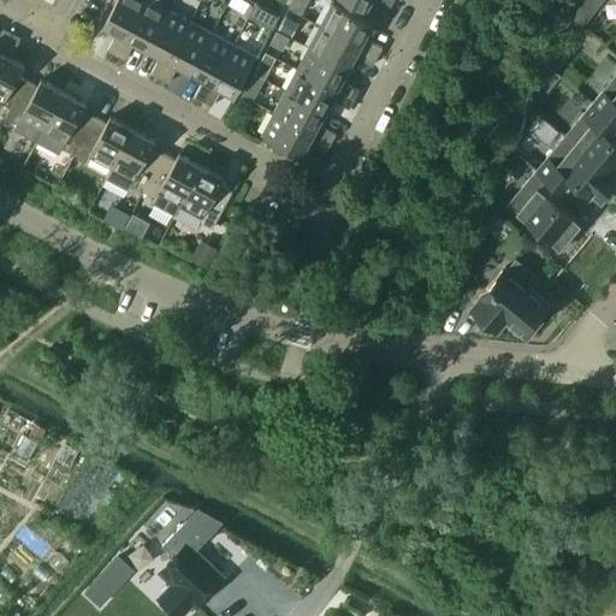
[(116,0),(104,25),(117,33),(107,49),(117,54),(144,0),(116,0)]
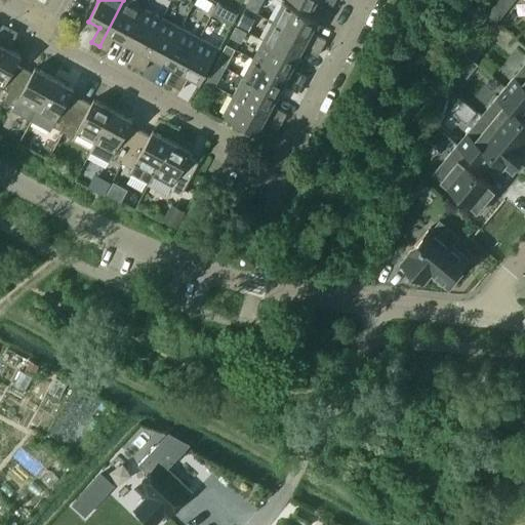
[(115,36),(125,41),(144,8),(128,0),(123,0),(99,46),(107,50),(115,36)]
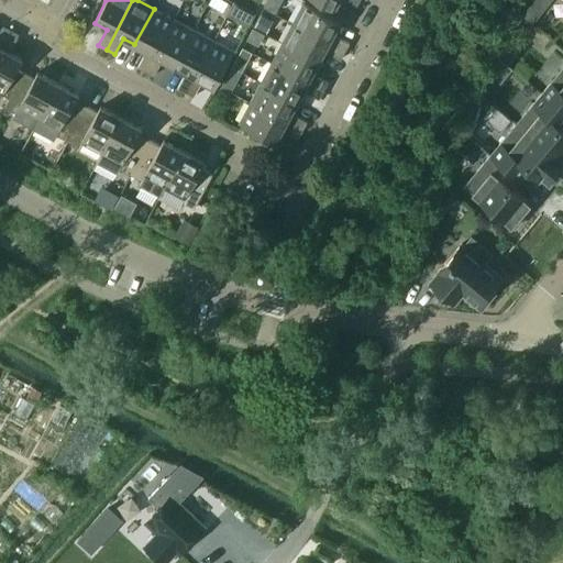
[(278,0),(266,0),(264,7),(273,11),(279,0),(278,0)]
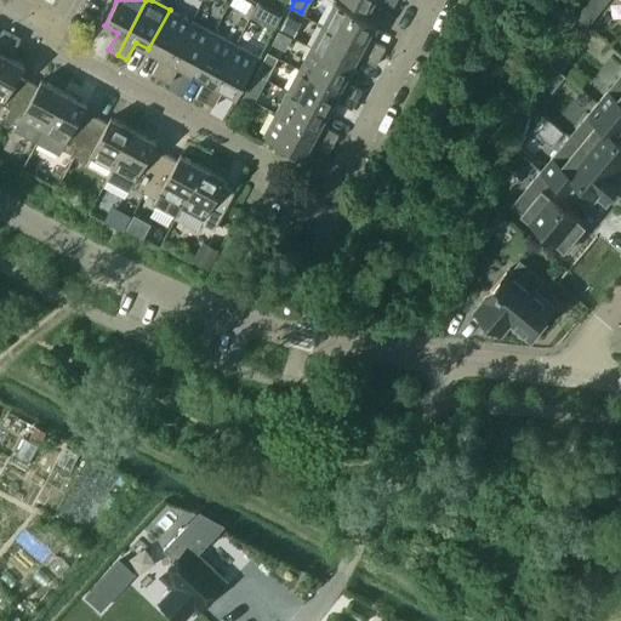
[(335,3),(323,26),(380,56),(385,47),(368,38),(375,24),(335,3)]
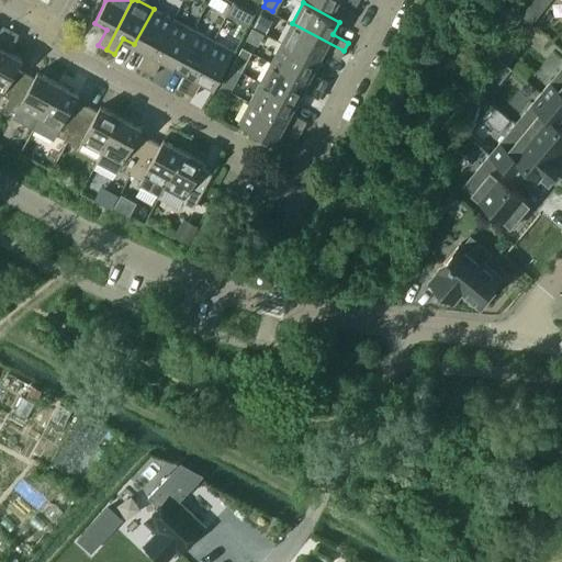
[(234,3),(227,15),(236,20),(242,8),(234,3)]
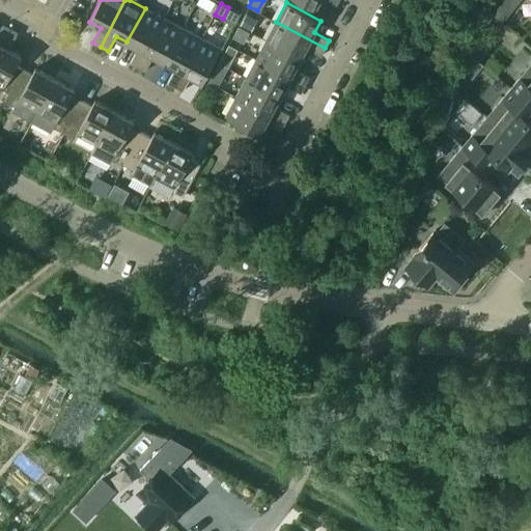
[(500,6),(493,16),(502,23),(509,14),(500,6)]
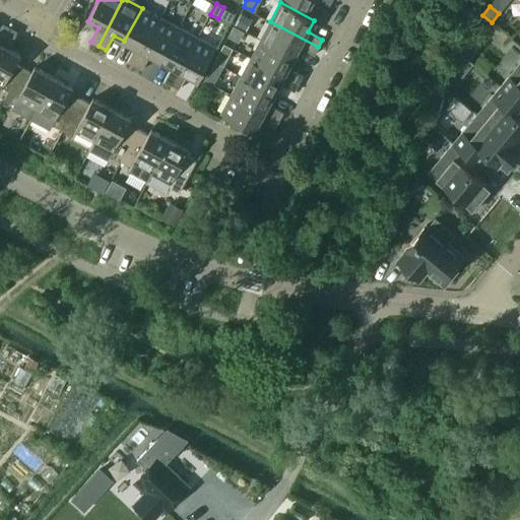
[(127,62),(135,66),(160,17),(142,8),(124,41),(135,47),(127,62)]
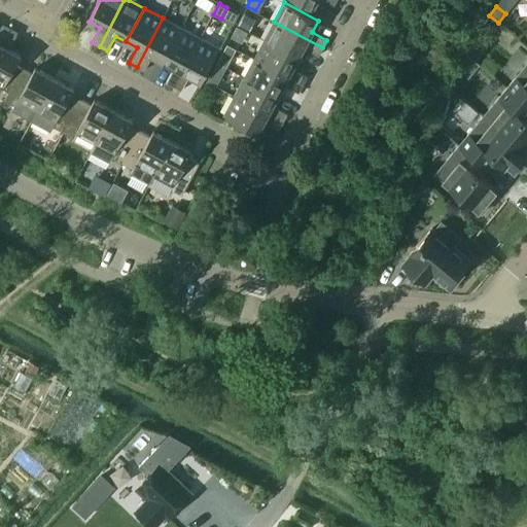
[(152,56),(163,61),(181,28),(163,18),(137,67),(144,71),(152,56)]
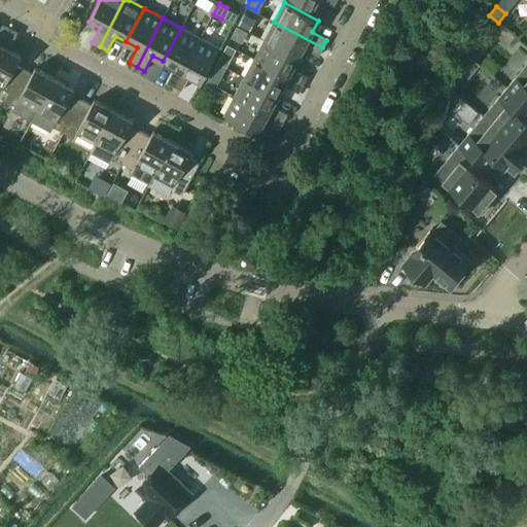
[(274,22),(264,40),(297,58),(304,47),(318,56),(322,47),(274,22)]
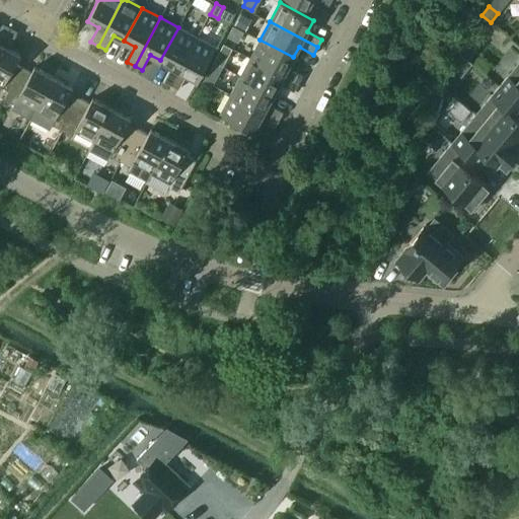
[(0,46),(9,29),(2,25),(0,27),(0,46)]
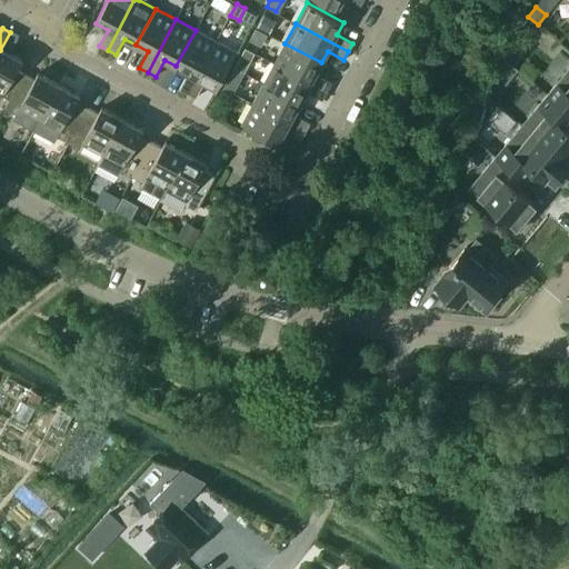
[(179,89),(188,93),(216,40),(196,30),(176,66),(188,72),(179,89)]
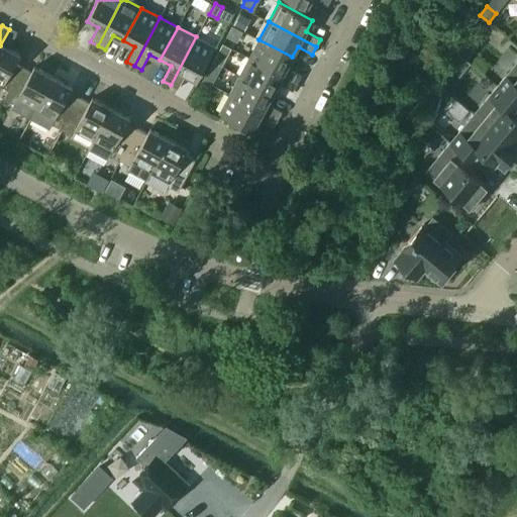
[(17,33),(9,29),(0,45),(0,85),(2,87),(20,54),(9,47),(17,33)]
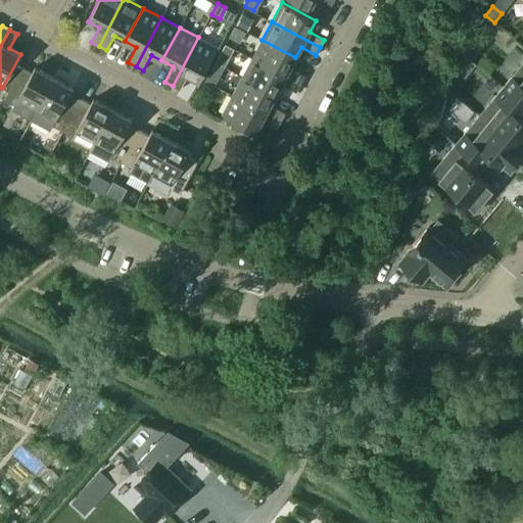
[(218,47),(198,37),(173,86),(180,90),(188,75),(199,81),(218,47)]
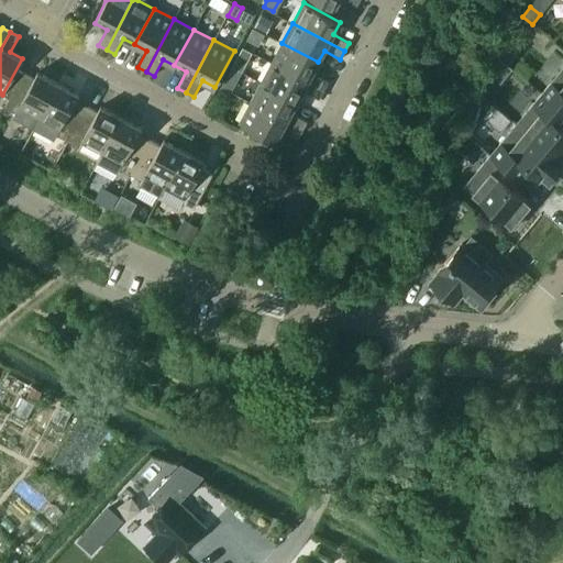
[(282,43),(272,63),(323,90),(328,83),(311,74),(318,62),(282,43)]
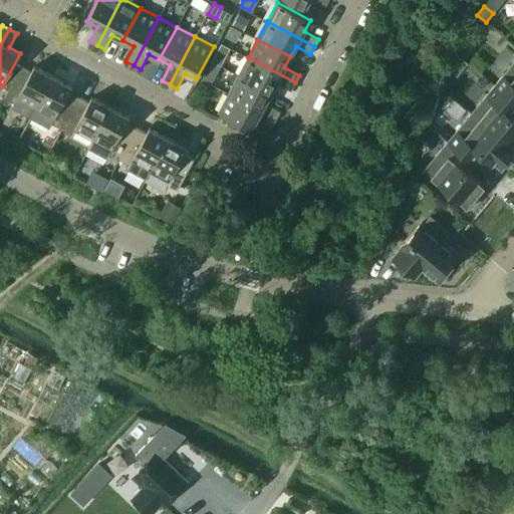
[(464,41),(457,50),(465,58),(473,48),(464,41)]
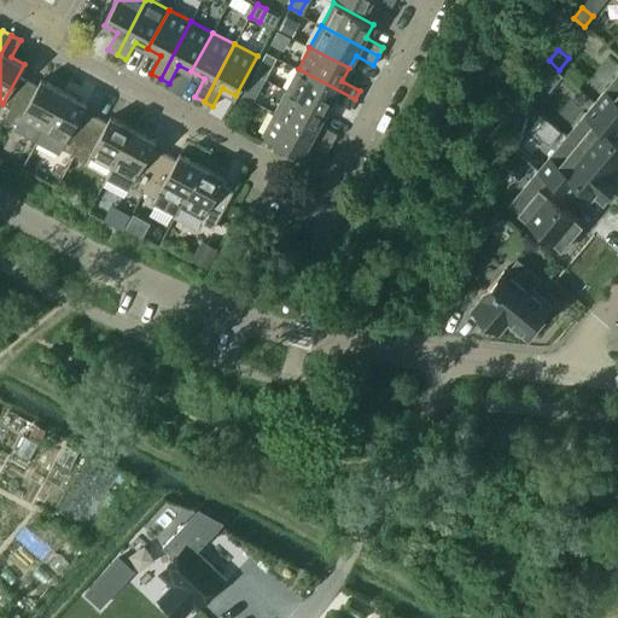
[(258,66),(255,73),(266,79),(269,71),(258,66)]
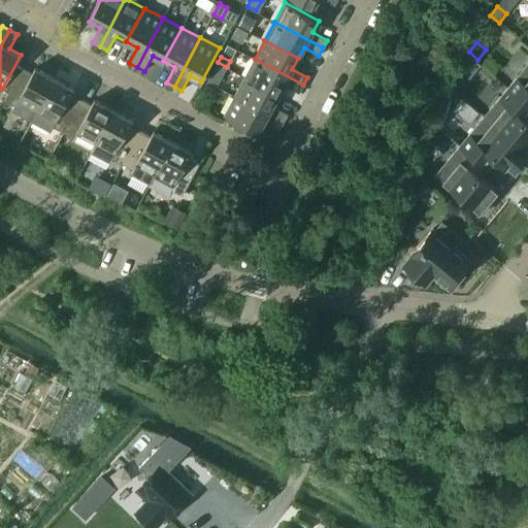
[(255,59),(244,77),(278,95),(284,85),(299,93),(303,85),(255,59)]
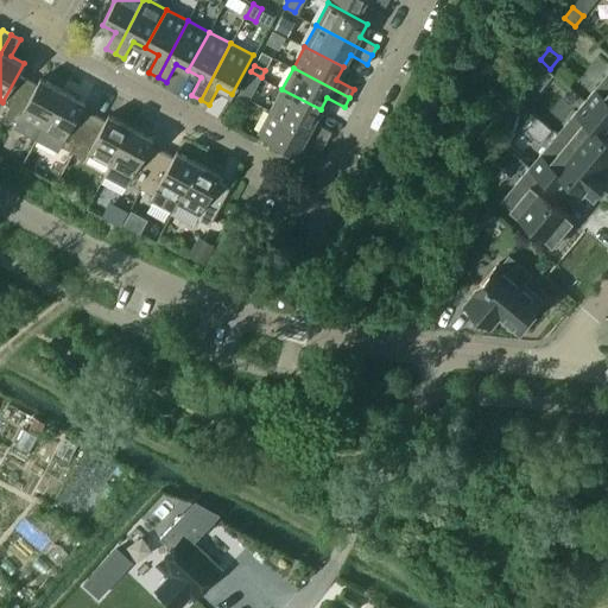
[(607,73),(584,101),(607,120),(607,73)]
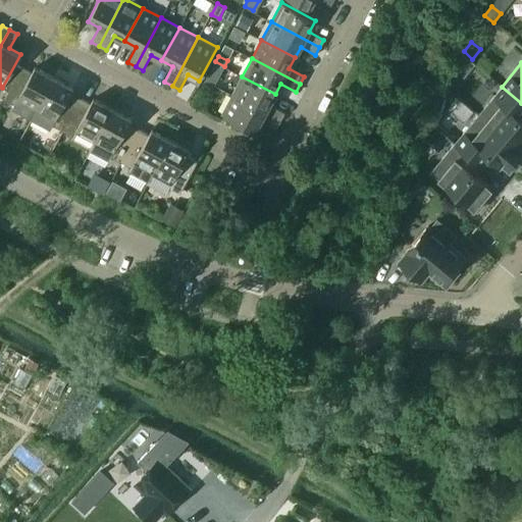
[(12,109),(32,119),(54,76),(35,66),(32,72),(21,67),(4,99),(14,105),(12,109)]
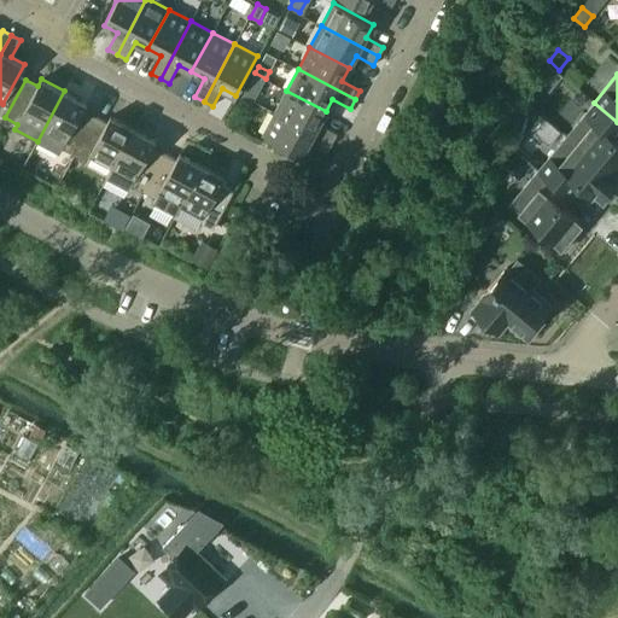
[(62,147),(74,155),(94,116),(82,110),(86,103),(64,91),(38,141),(59,152),(62,147)]
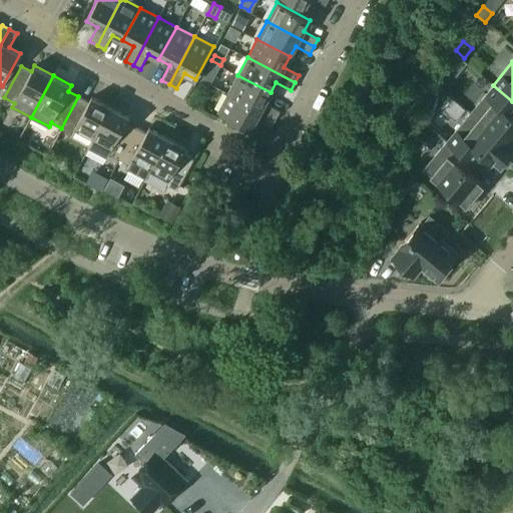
[(237,75),(228,93),(276,118),(280,111),(265,103),(271,92),(237,75)]
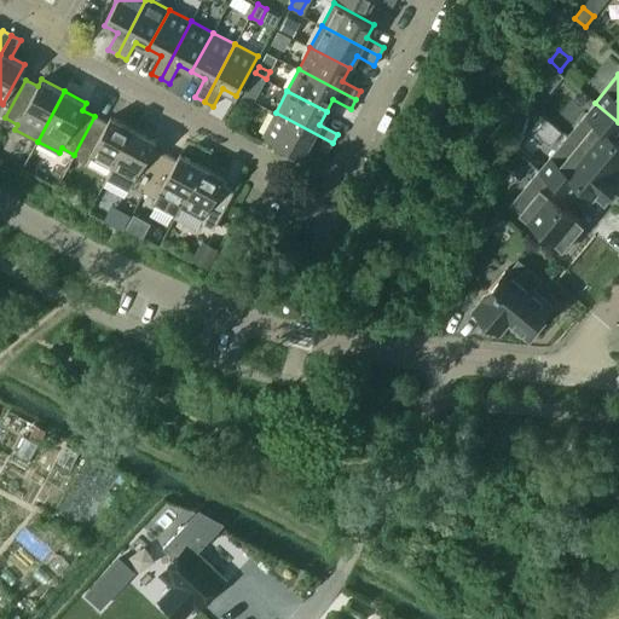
[(586,114),(567,136),(618,179),(618,178),(618,140),(611,134),(618,125),(618,122),(595,103),(586,114)]
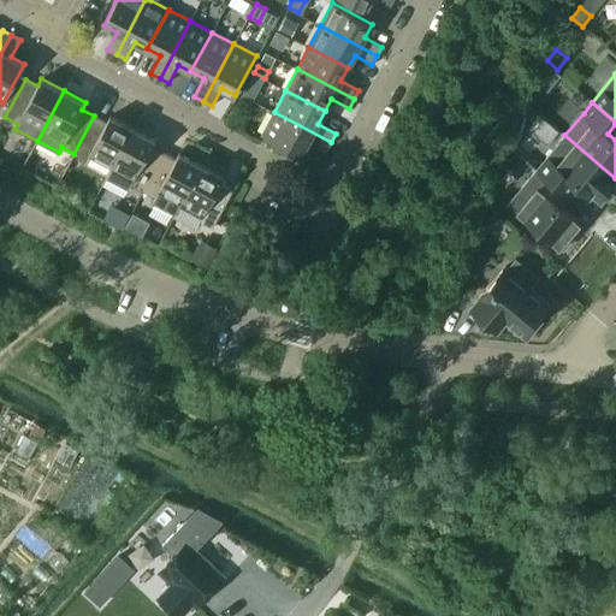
[(331,142),(274,112),(262,135),(301,155),(308,142),(326,152),(331,142)]
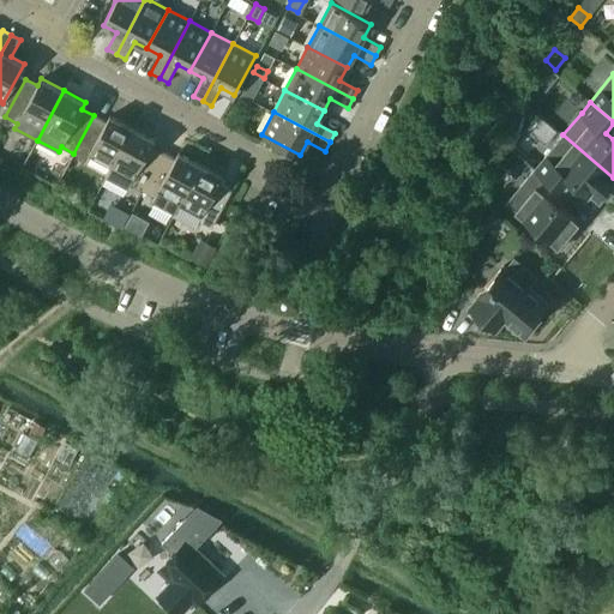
[(89,155),(110,167),(132,127),(109,115),(106,121),(94,115),(73,154),(86,160),(89,155)]
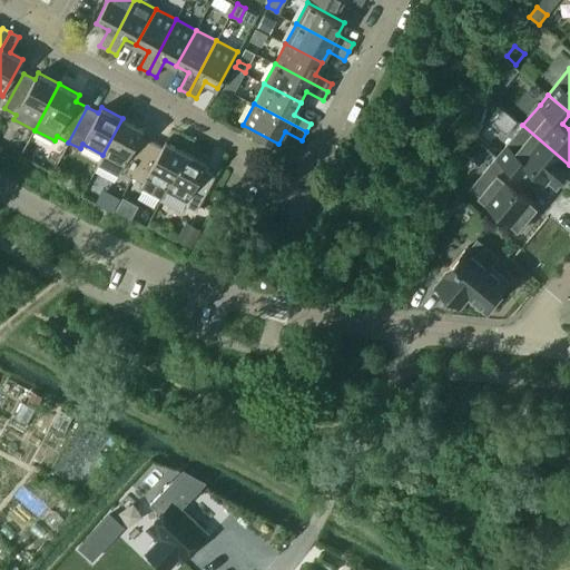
[(102,155),(104,155),(98,165),(118,175),(120,170),(133,177),(151,141),(140,135),(144,129),(123,118),(102,155)]
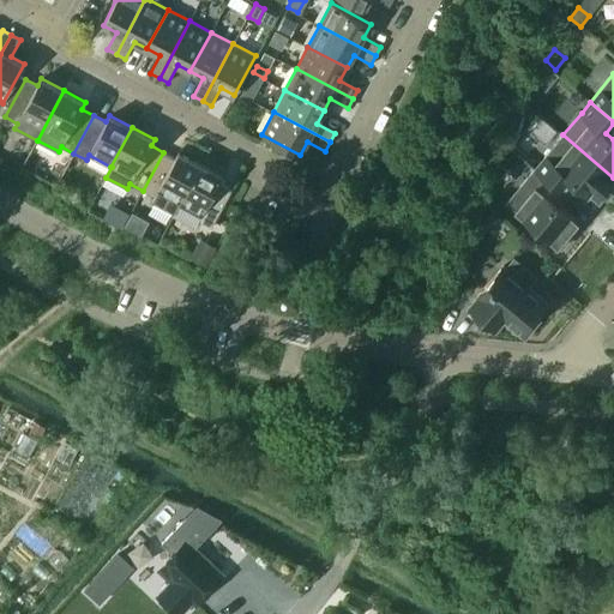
[(613,178),(563,134),(535,168),(560,188),(570,178),(599,203),(612,187),(608,184),(613,178)]
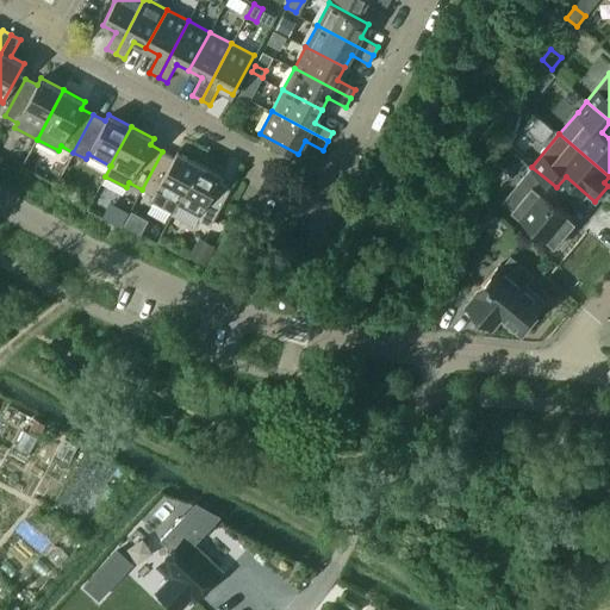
[(174,157),(162,151),(142,190),(154,195),(151,200),(173,212),(179,203),(199,163),(178,151),(174,157)]
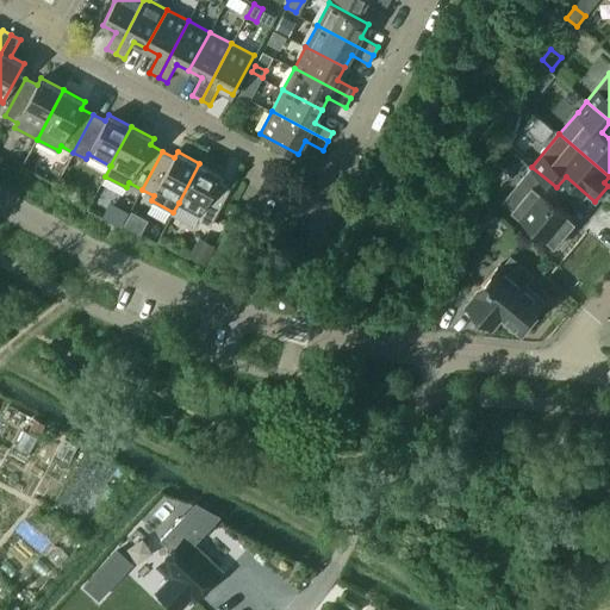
[(222,175),(199,163),(179,203),(200,213),(198,219),(210,226),(230,188),(218,182),(222,175)]
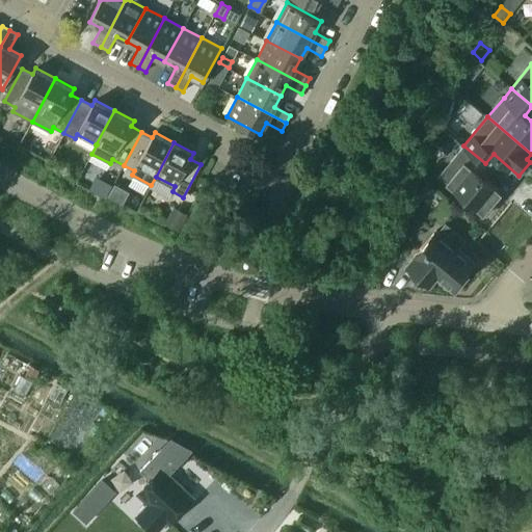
[(477,173),(485,163),(463,145),(440,175),(486,214),(498,201),(495,198),(500,192),(477,173)]
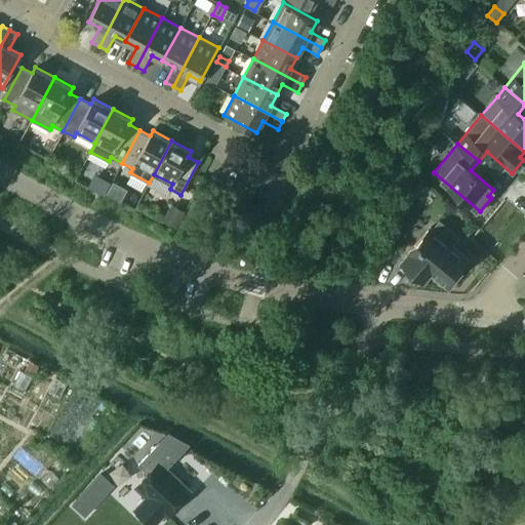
[(467,258),(430,228),(401,263),(416,276),(423,268),(448,288),(461,273),(457,270),(467,258)]
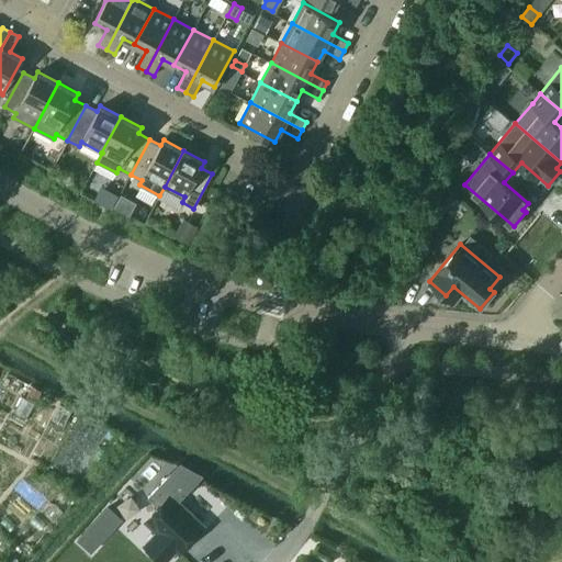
[(157,531),(145,544),(164,561),(176,549),(178,551),(202,526),(177,502),(184,495),(202,476),(202,475),(179,462),(179,463),(170,473),(147,496),(159,507),(155,513),(153,516),(153,519),(152,524),(153,527),(155,529),(157,531)]
